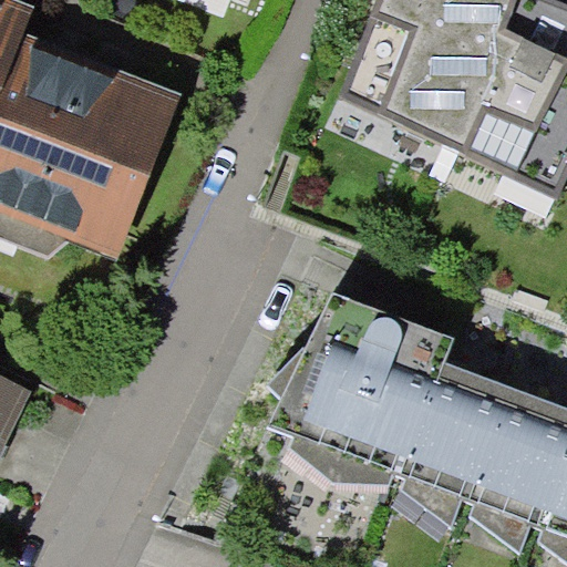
[(144,0),(197,27),(210,0),(144,0)]
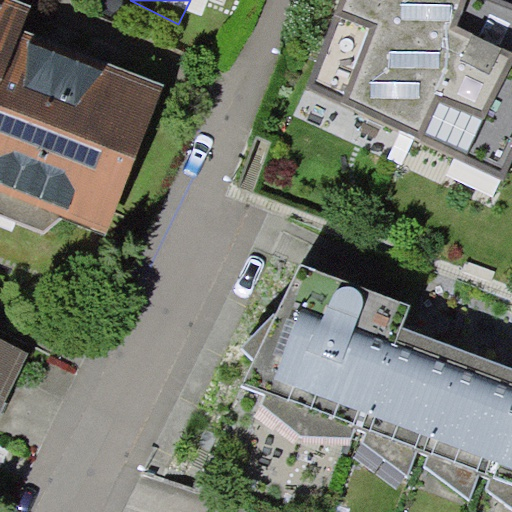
[(511,3),(503,0),(338,0),(302,88),(505,180),(511,164),(511,3)]
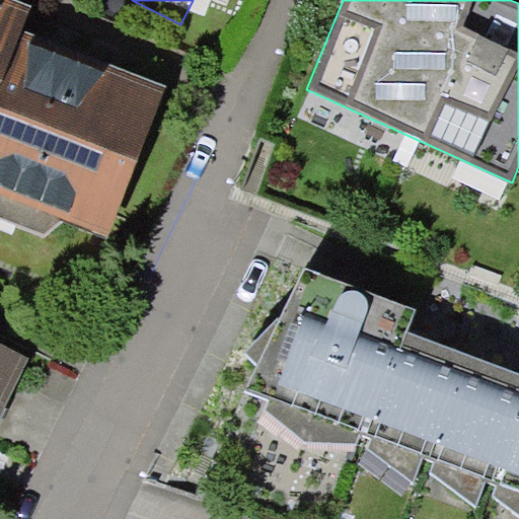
[(0,205),(97,243),(152,101),(7,45),(16,20),(0,13),(0,205)]
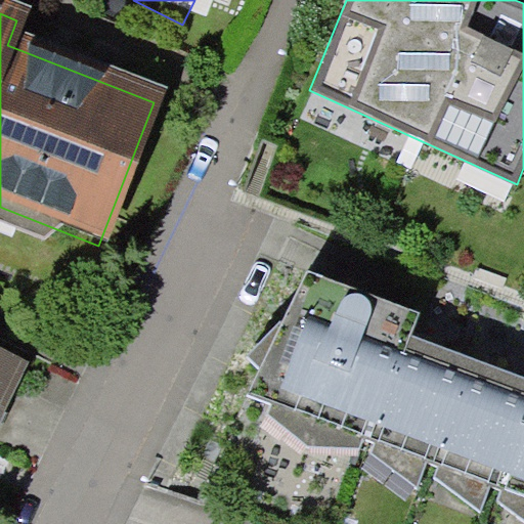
[(356,446),(362,435),(376,438),(370,449),(418,489),(427,460),(439,461),(434,476),(481,510),(491,485),(504,488),(499,499),(523,519),(523,379),(408,336),(419,310),(307,268),(246,391),(272,401),(268,413),(307,446),(356,446)]
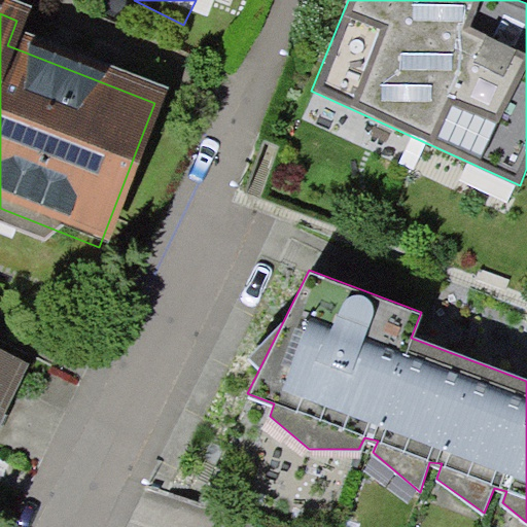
[(0,366),(0,402),(14,374),(0,366)]
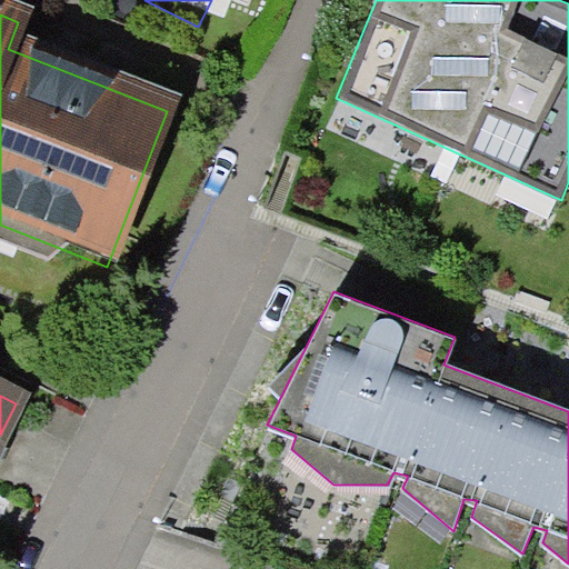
All buildings are outlined.
